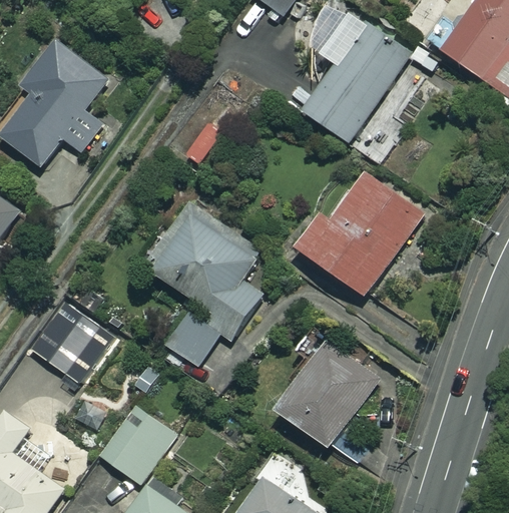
[(301,0),(258,0),(287,20),(301,0)]
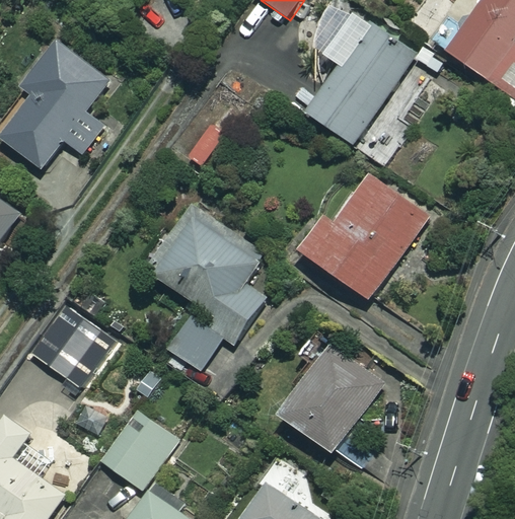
[(514,39),(514,0),(486,0),(448,53),(513,99),(514,96),(514,45),(512,43),(514,39)]
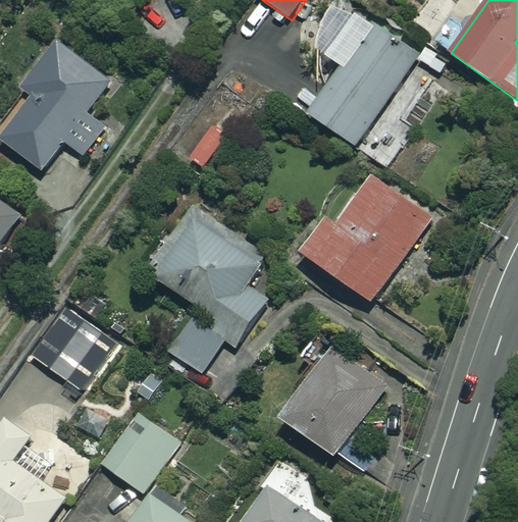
[(411,67),(419,55),(373,23),(310,115),(386,167),(410,134),(400,126),(430,82),(411,67)]
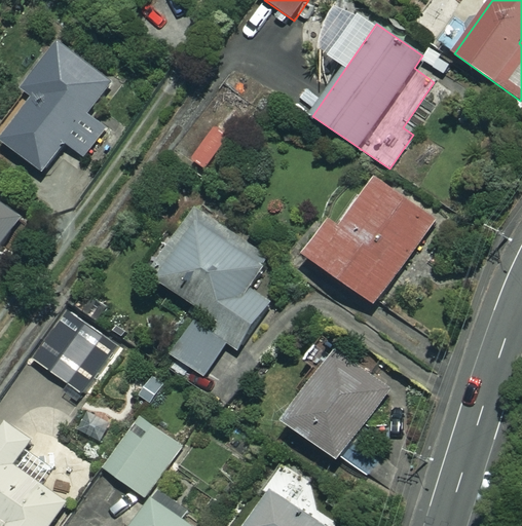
[(113,83),(54,40),(19,87),(33,99),(1,141),(42,173),(64,144),(79,156),(101,126),(88,116),(113,83)]
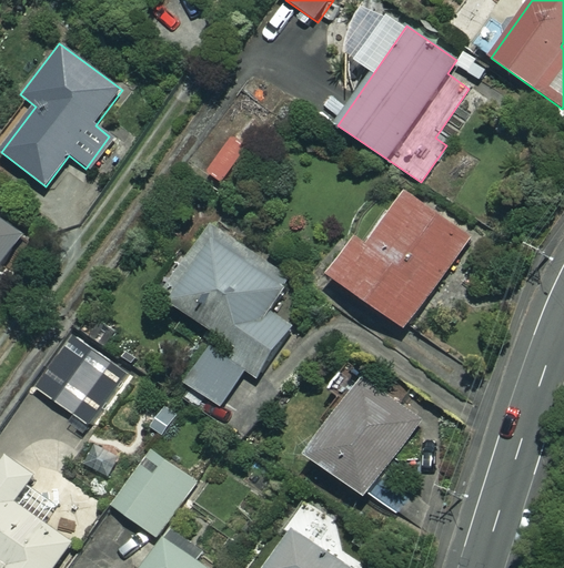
[(470,237),(406,192),(368,245),(358,239),(331,275),(404,327),(470,237)]
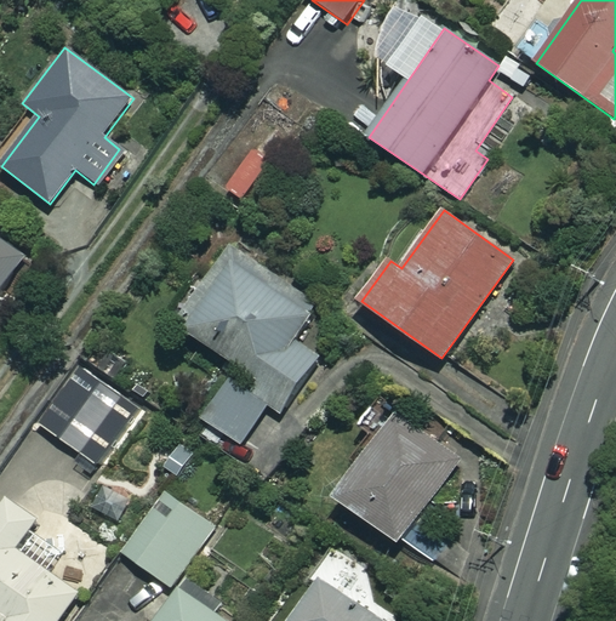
[(0,302),(28,257),(0,239),(0,302)]
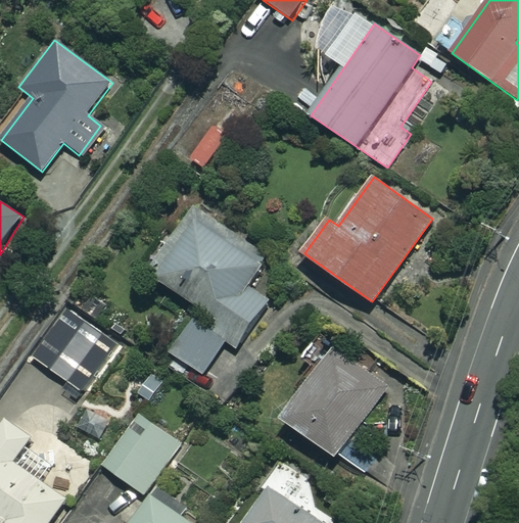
[(269,256),(198,206),(150,274),(199,308),(169,352),(201,375),(225,341),(236,349),(275,293),(253,278),(269,256)]
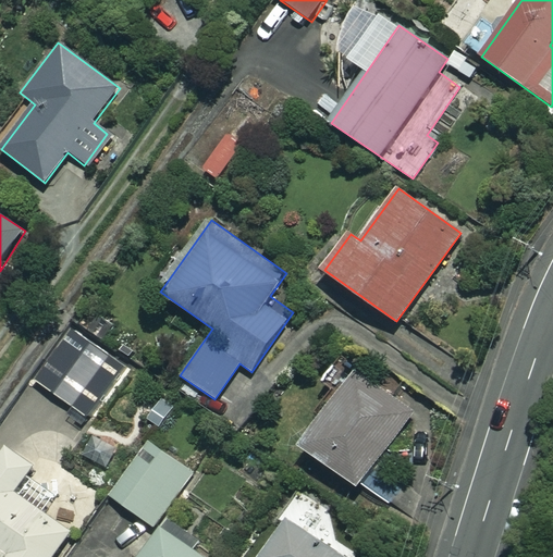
[(122,370),(66,332),(33,381),(88,419),(122,370)]
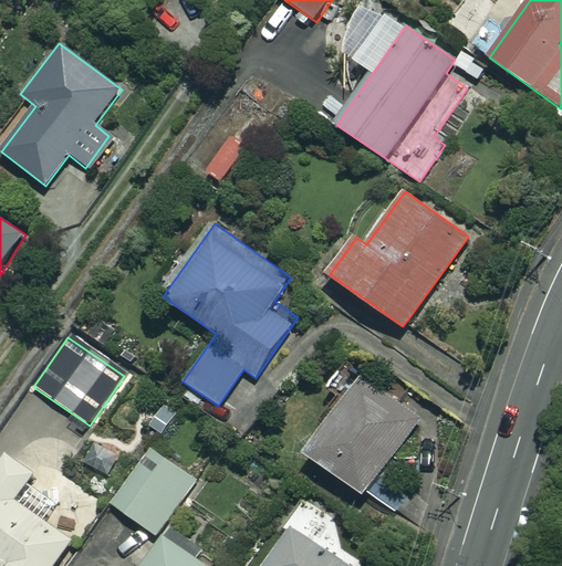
[(365,496),(420,420),(343,365),(325,389),(337,398),(322,419),(329,423),(306,454),(365,496)]
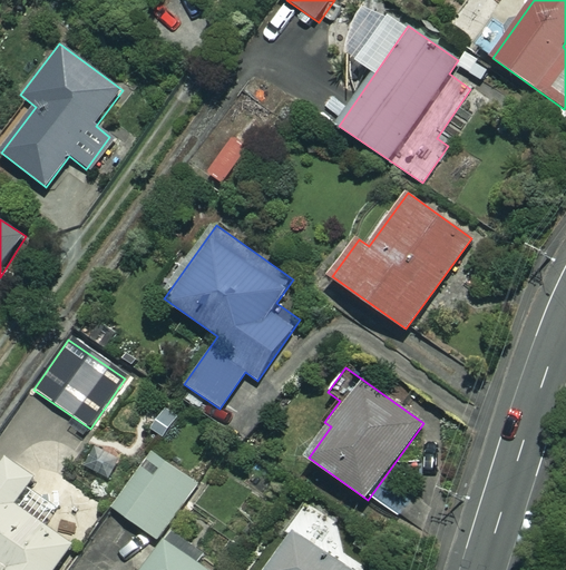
[(71,459),(35,431),(8,468),(3,463),(0,468),(0,569),(51,569),(97,509),(57,479),(71,459)]
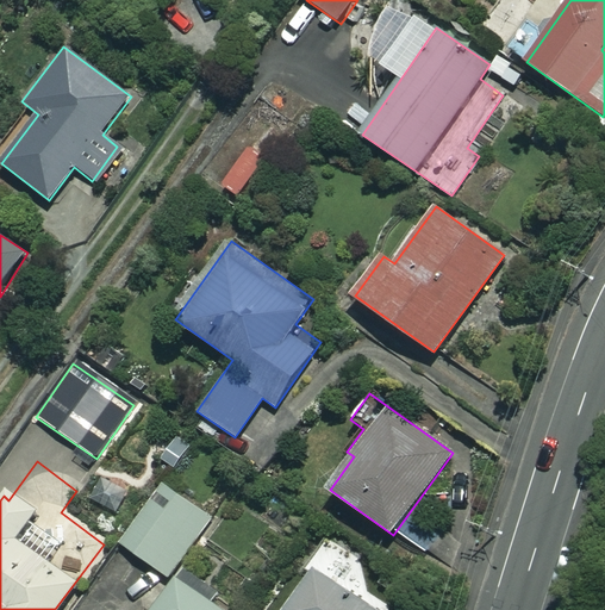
[(209,518),(161,485),(119,543),(167,578),(209,518)]
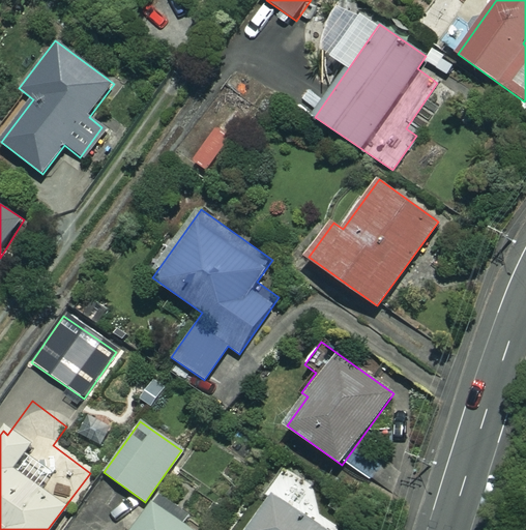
[(323,529),(272,496),(249,529),(323,529)]
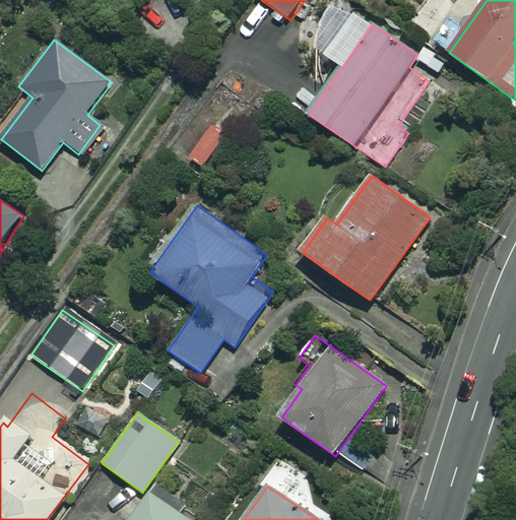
[(187,519),(149,494),(130,519),(187,519)]
